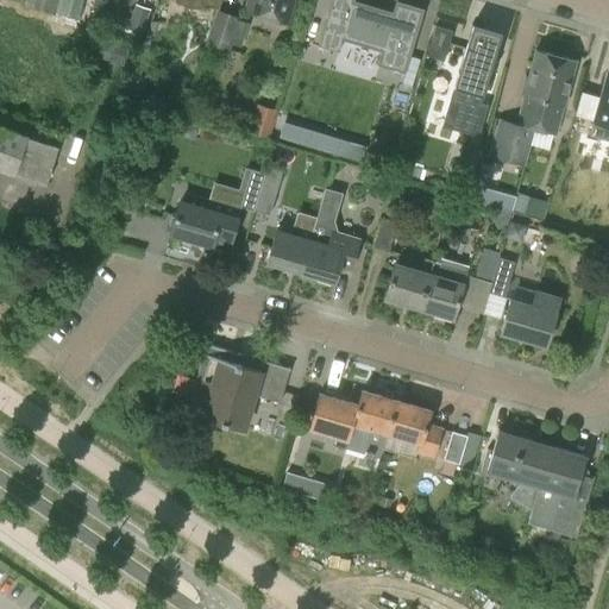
[(58,0),(25,0),(25,6),(56,13),(58,0)]
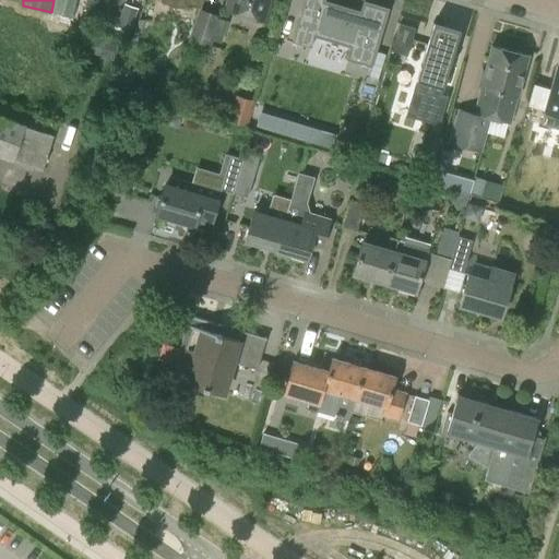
[(86,0),(84,10),(95,13),(98,1),(95,0),(86,0)]
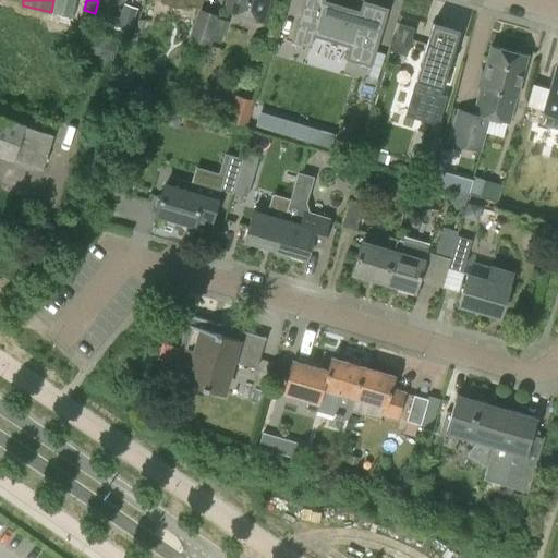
[(164,0),(165,2),(170,5),(182,9),(190,9),(191,5),(205,11),(207,0),(164,0)]
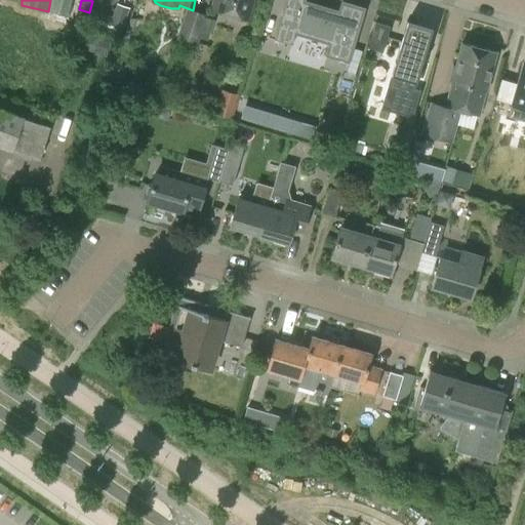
[(255,0),(213,0),(210,10),(249,22),(255,0)]
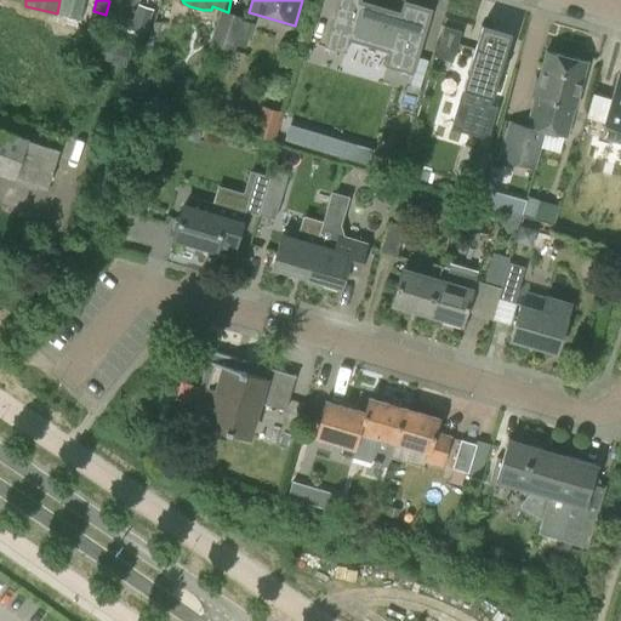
[(411,73),(431,11),(404,3),(400,15),(375,7),(360,3),(360,0),(337,0),(324,47),(345,53),(349,40),(389,52),(386,66),(411,73)]
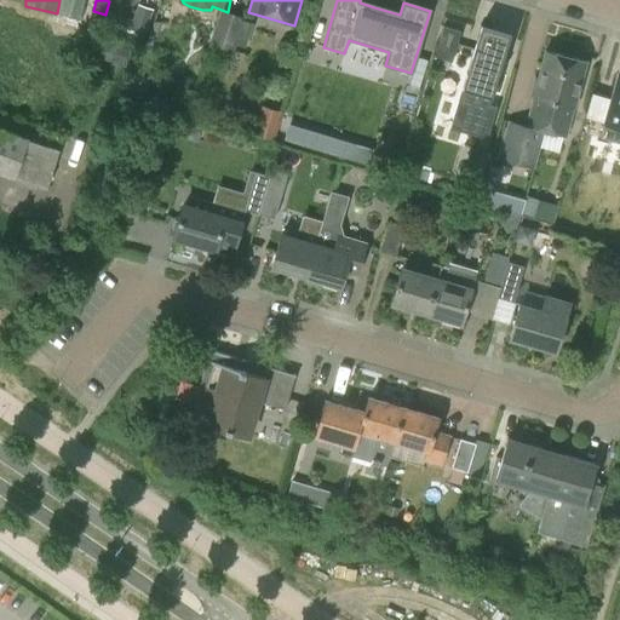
[(103,32),(143,44),(153,11),(137,6),(132,21),(108,12),(103,32)]
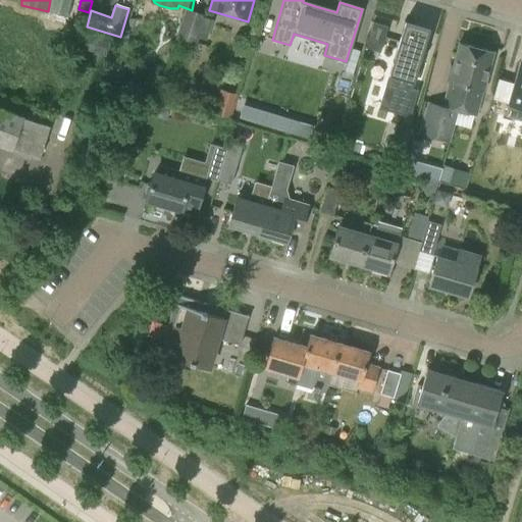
[(80,11),(76,22),(86,24),(89,13),(80,11)]
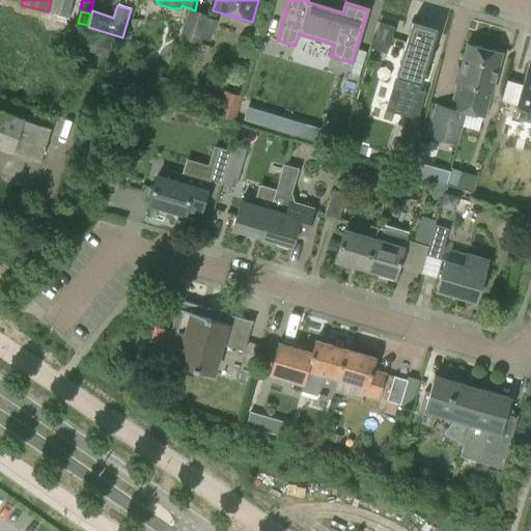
[(213,18),(194,12),(186,39),(204,45),(213,18)]
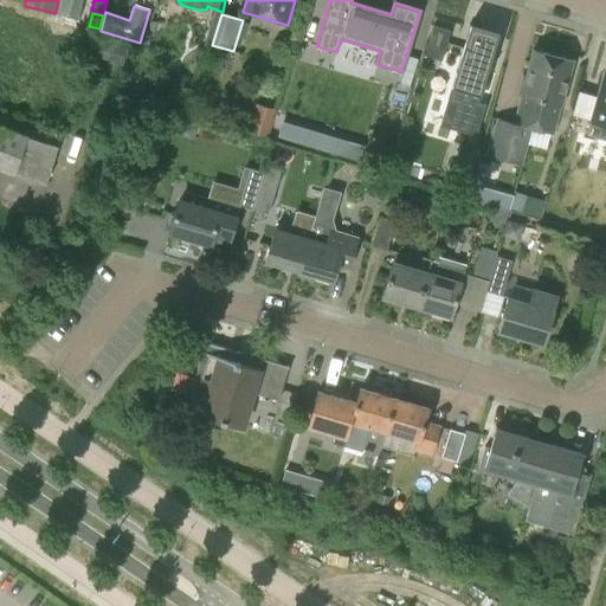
[(463,47),(462,50),(447,100),(458,102),(451,124),(475,133),(474,136),(476,137),(485,105),(478,103),(491,58),(492,57),(500,34),(470,25),(463,47)]
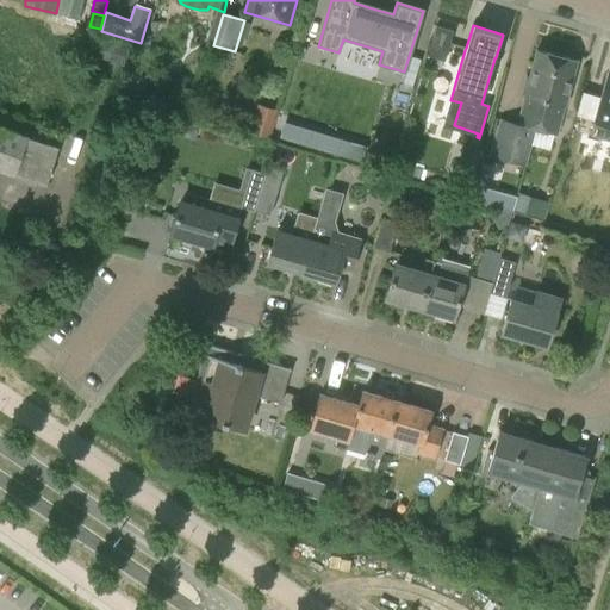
[(454,31),(435,26),(431,39),(449,45),(454,31)]
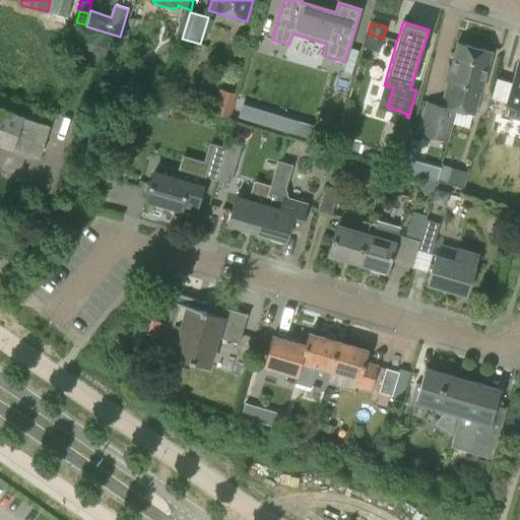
[(110,42),(87,35),(83,48),(106,55),(110,42)]
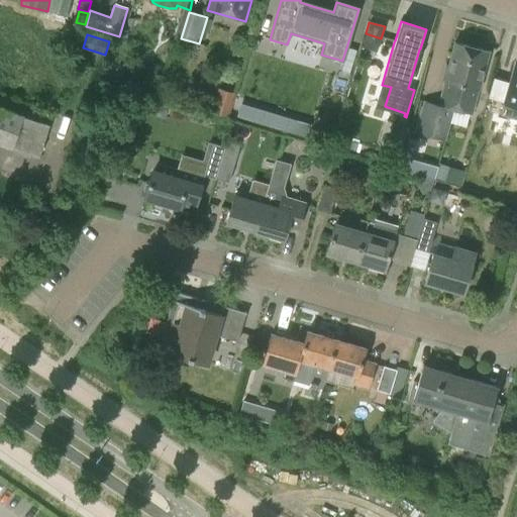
[(471,46),(454,42),(438,105),(423,101),(414,132),(444,141),(449,123),(453,109),(454,110),(471,46)]
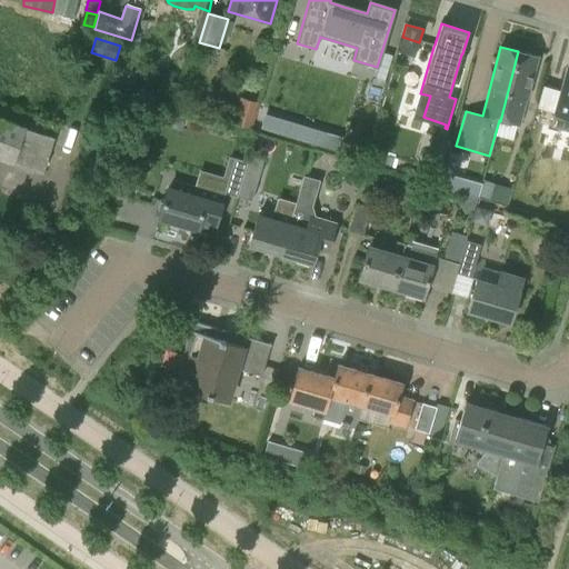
[(499,120),(495,136),(512,140),(517,126),(519,126),(538,57),(518,51),(500,121),(499,120)]
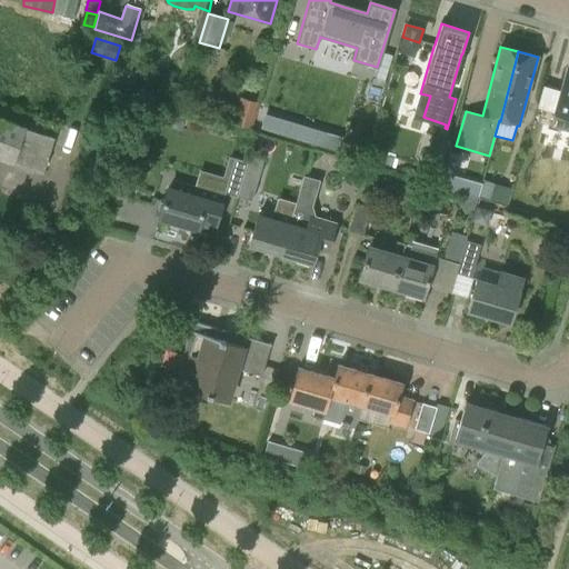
[(568,65),(568,66),(551,127),(568,131),(568,65)]
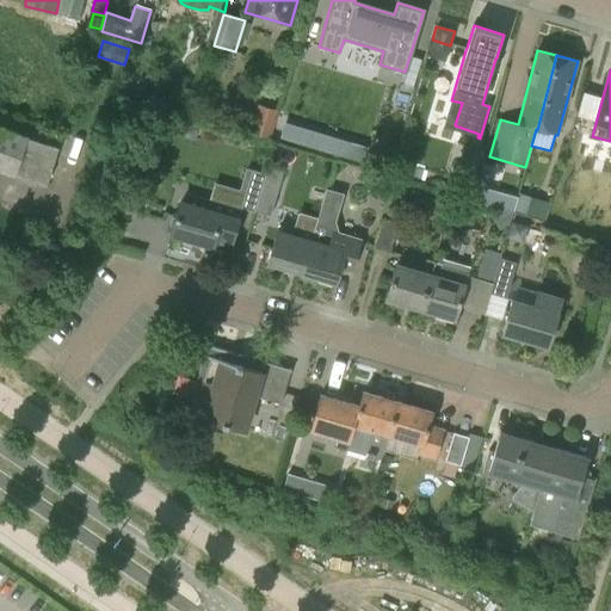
[(277,111),(259,105),(250,133),(267,139),(277,111)]
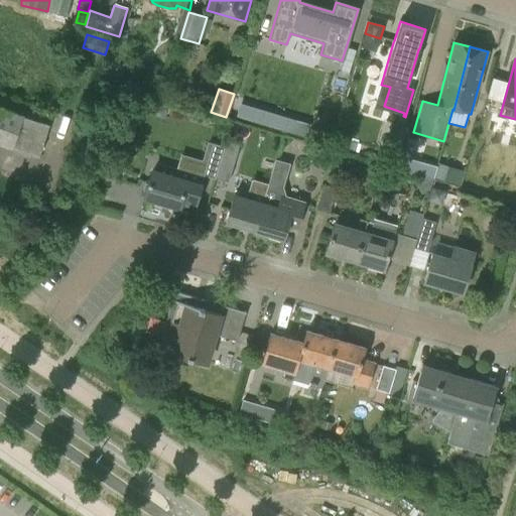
[(0,108),(0,144),(38,159),(54,114),(18,101),(13,113),(0,108)]
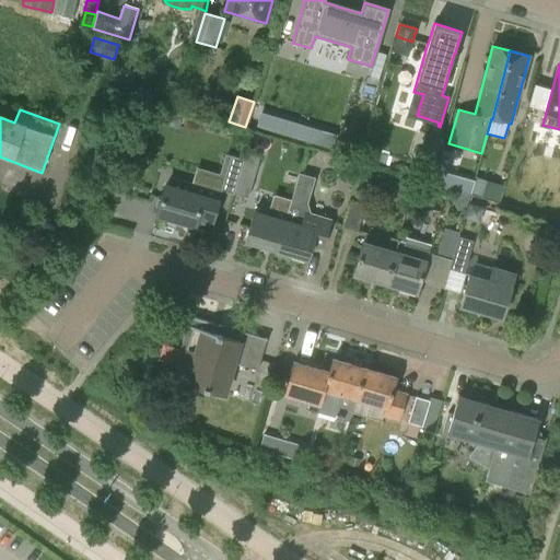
[(260,113),(256,126),(296,139),(300,125),(260,113)]
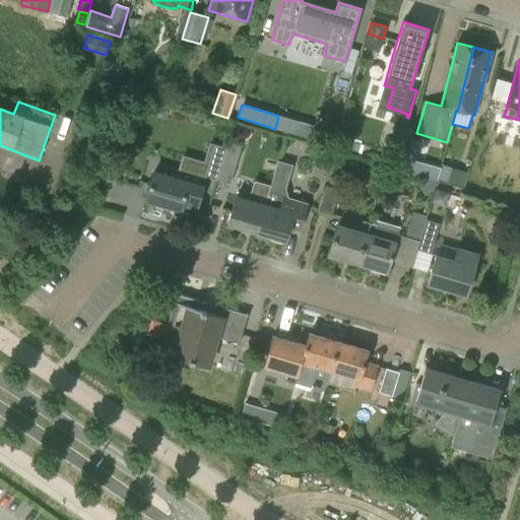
[(401,154),(407,133),(393,129),(387,150),(401,154)]
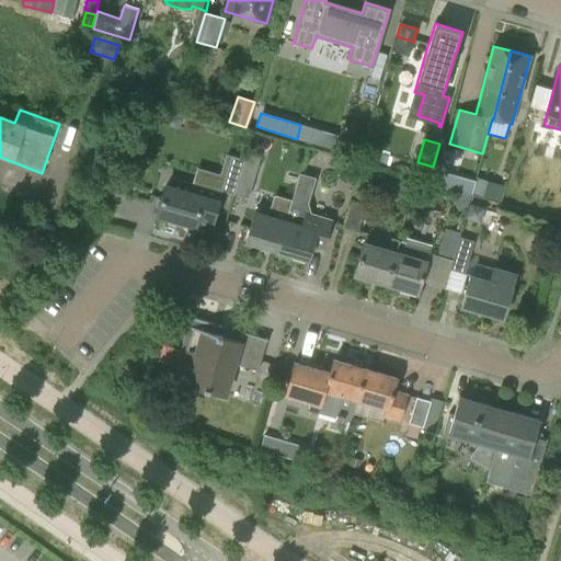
[(229,167),(221,192),(235,195),(244,161),(227,156),(224,164),(229,167)]
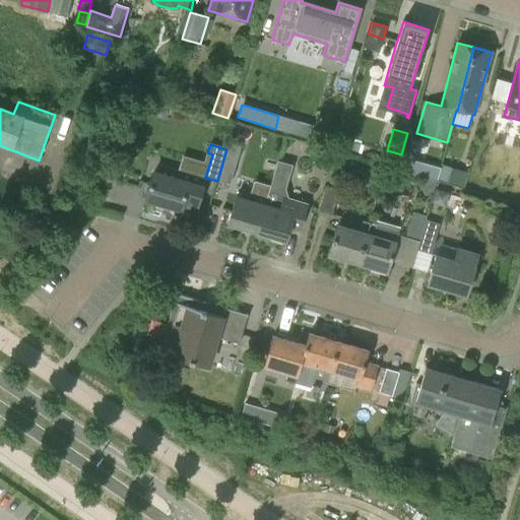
[(226,149),(217,181),(231,185),(242,148),(229,144),(226,149)]
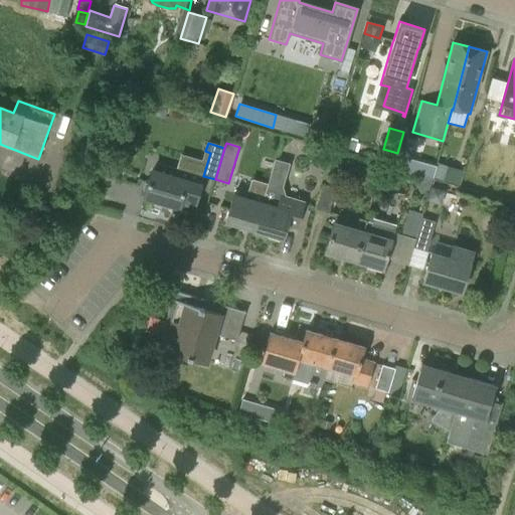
[(332,151),(313,146),(309,161),(328,166),(332,151)]
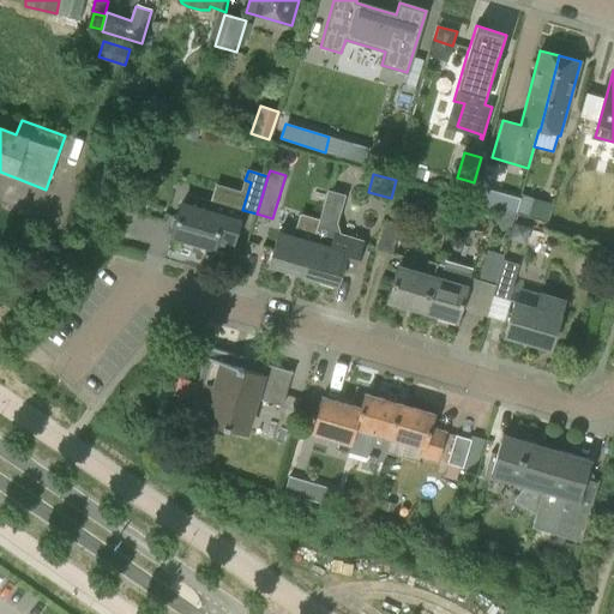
[(327,191),(318,220),(301,276),(336,286),(341,270),(354,274),(363,241),(341,234),(343,226),(337,223),(345,196),(327,191)]
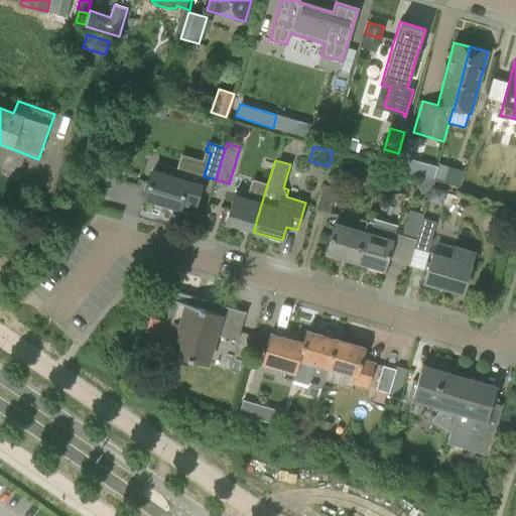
[(412,162),(405,160),(402,169),(410,171),(412,162)]
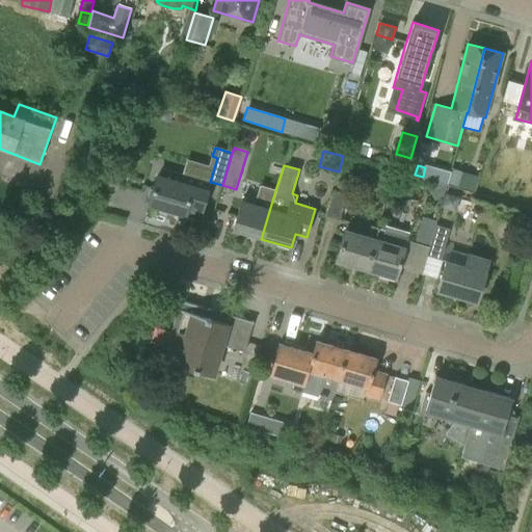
[(148,205),(185,215),(185,213),(200,217),(207,191),(181,184),(183,177),(164,171),(162,178),(156,177),(148,205)]
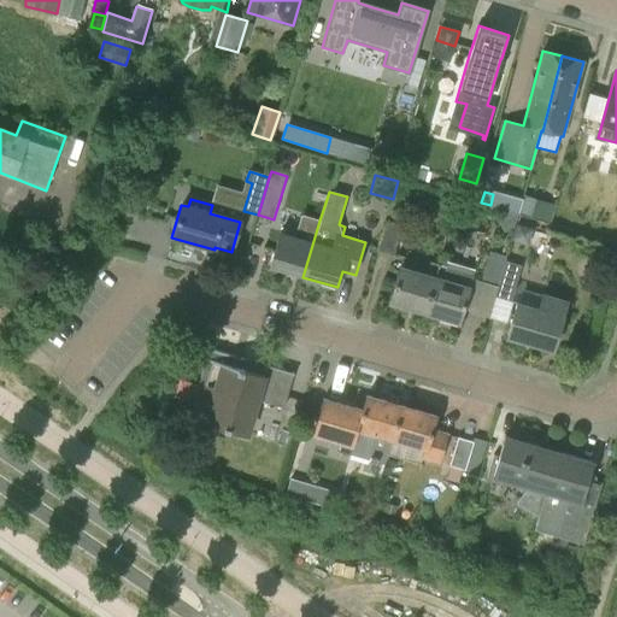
[(522,213),(542,219),(546,206),(526,200),(522,213)]
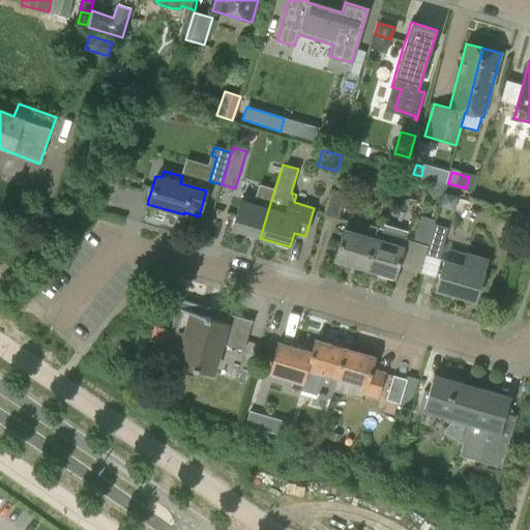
[(231,229),(260,238),(274,189),(258,184),(253,204),(239,200),(231,229)]
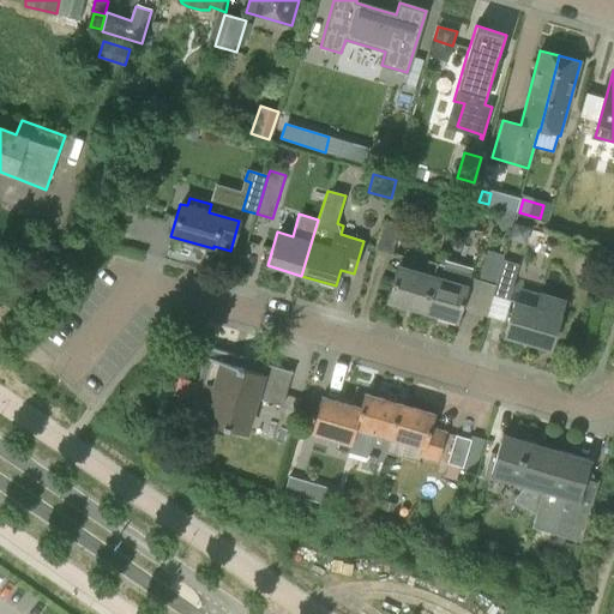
[(401,224),(384,218),(374,250),(390,254),(401,224)]
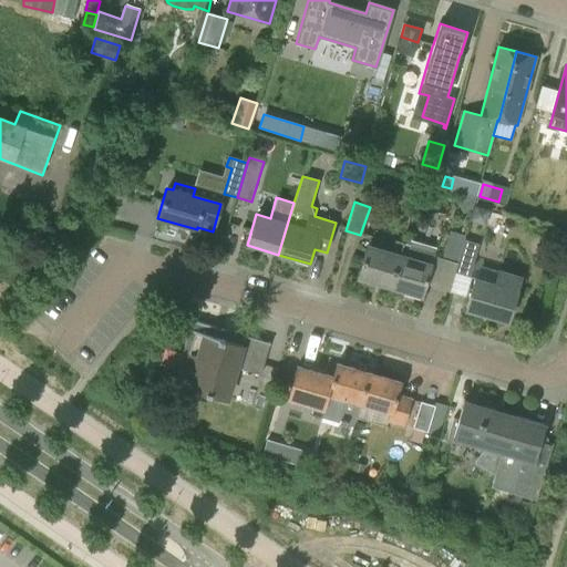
[(480,224),(484,220),(487,209),(474,205),(470,220),(480,224)]
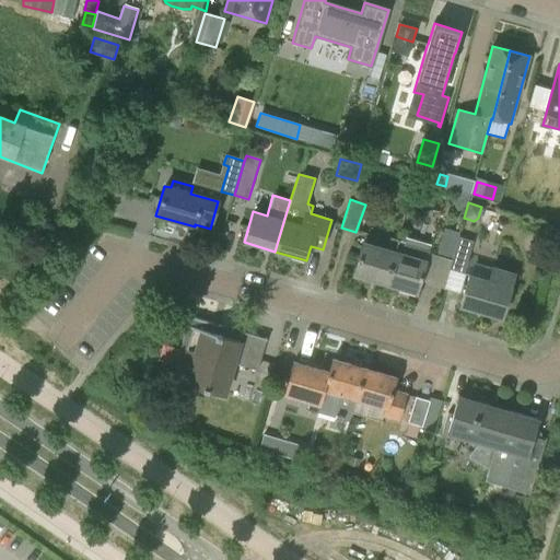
[(459,232),(444,229),(436,255),(451,259),(459,232)]
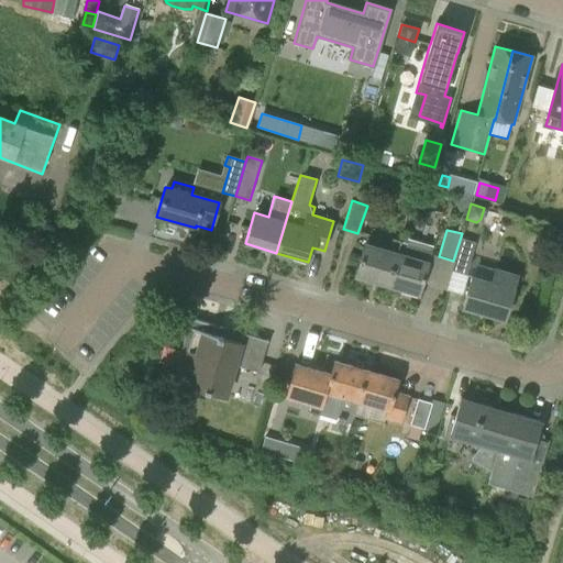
[(354,276),(385,285),(398,241),(390,239),(387,251),(363,244),(354,276)]
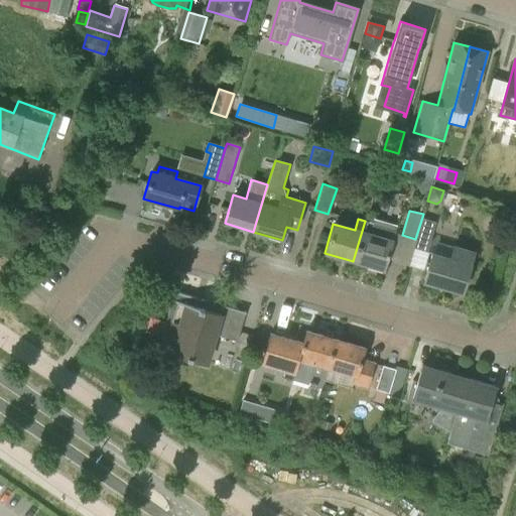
[(372,223),(365,221),(353,261),(382,269),(395,226),(372,220),(372,223)]
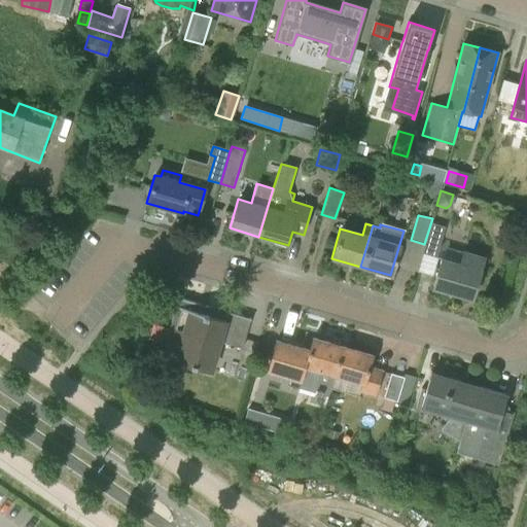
[(445,227),(432,224),(423,253),(435,257),(445,227)]
